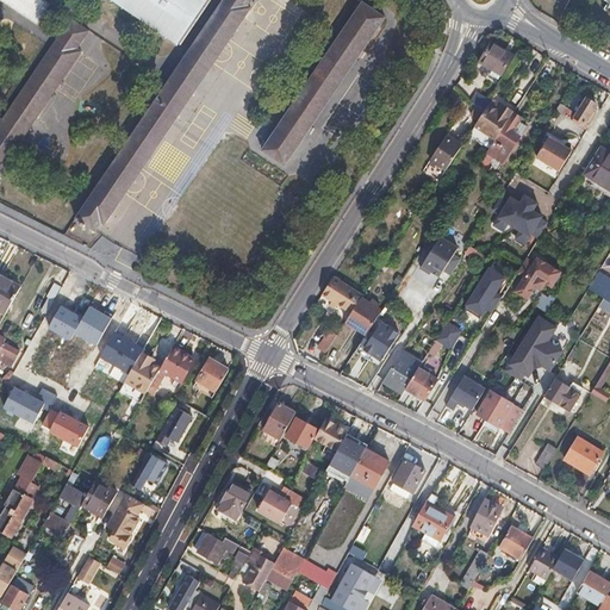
[(4,0),(39,23),(51,5),(44,0),(4,0)]
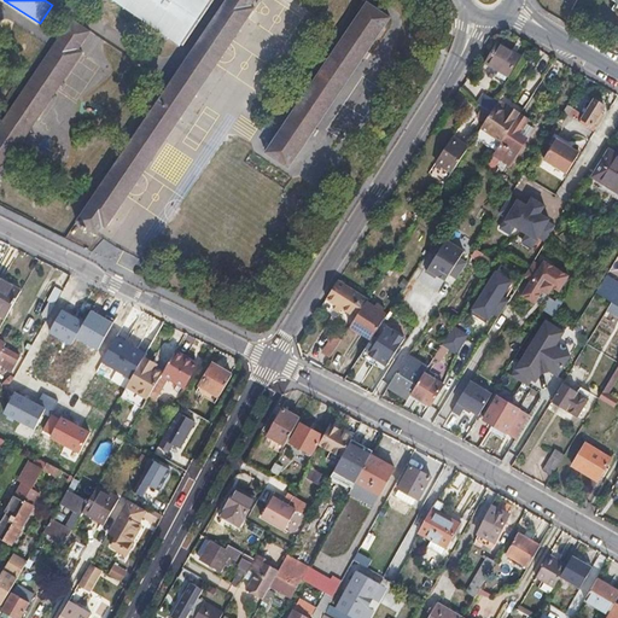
[(151,23),(184,45),(187,40),(208,10),(214,0),(116,0),(121,3),(151,23)]
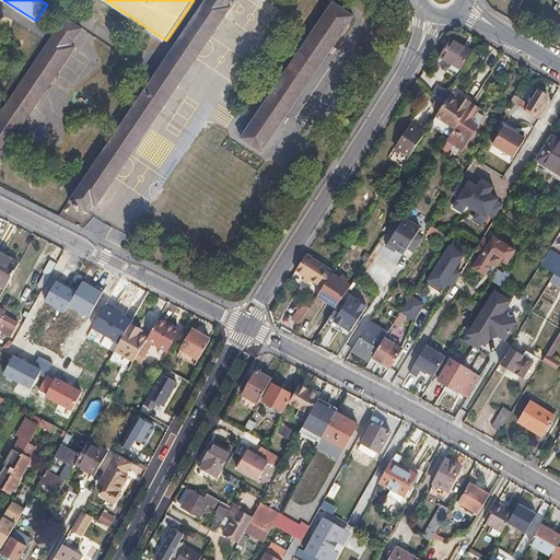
[(207,0),(197,14),(218,27),(232,7),(229,4),(232,0),(207,0)]
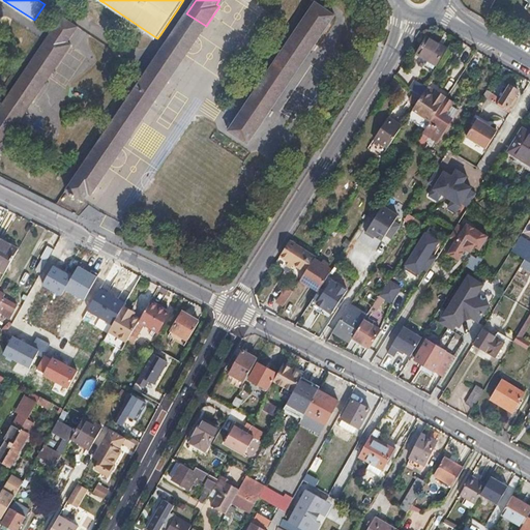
[(291,38),(310,52),(334,16),(316,2),(307,15),(291,38)]
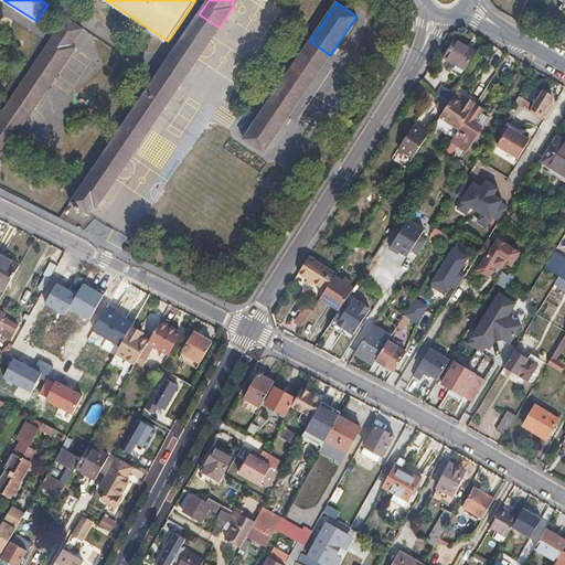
[(199,14),(172,53),(193,67),(220,28),(199,14)]
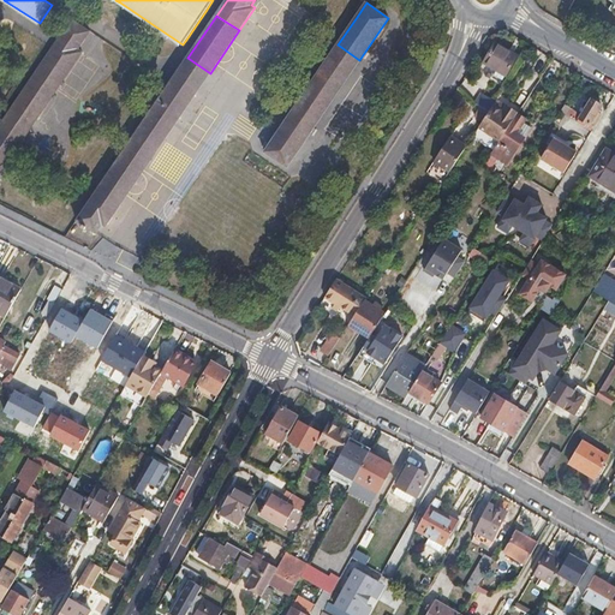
[(1,124),(0,126),(0,173),(5,167),(16,150),(40,113),(65,76),(82,51),(78,48),(90,31),(72,18),(61,35),(37,71),(1,124)]
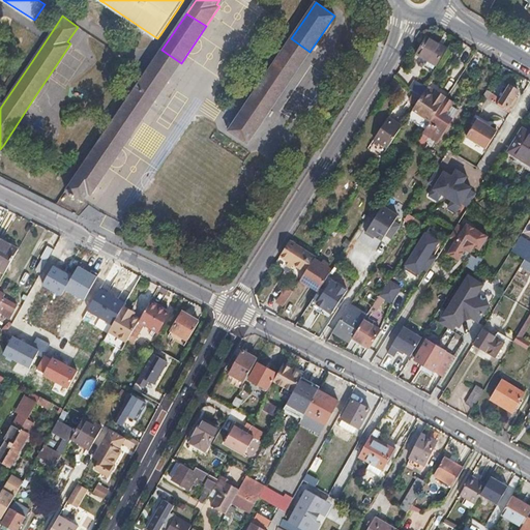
[(254,94),(273,107),(310,52),(291,38),(254,94)]
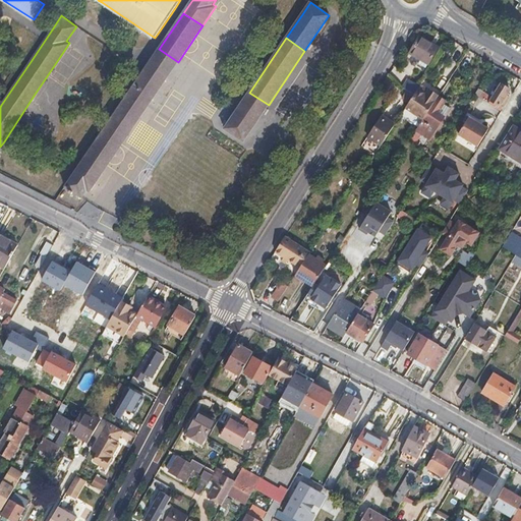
[(420,38),(410,54),(420,60),(418,64),(426,68),(439,48),(420,38)]
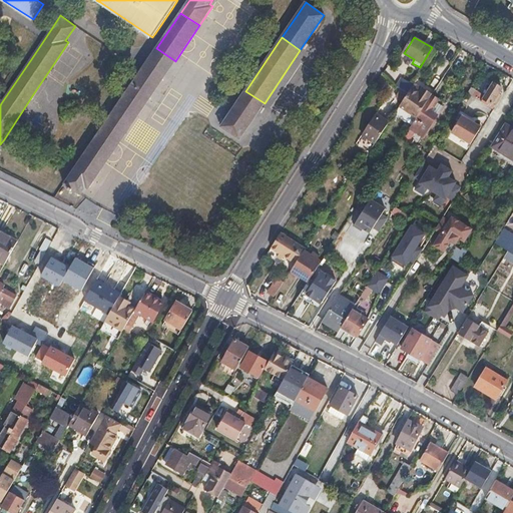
[(123,98),(107,121),(125,134),(132,122),(157,87),(175,61),(156,48),(145,65),(141,70),(123,98)]
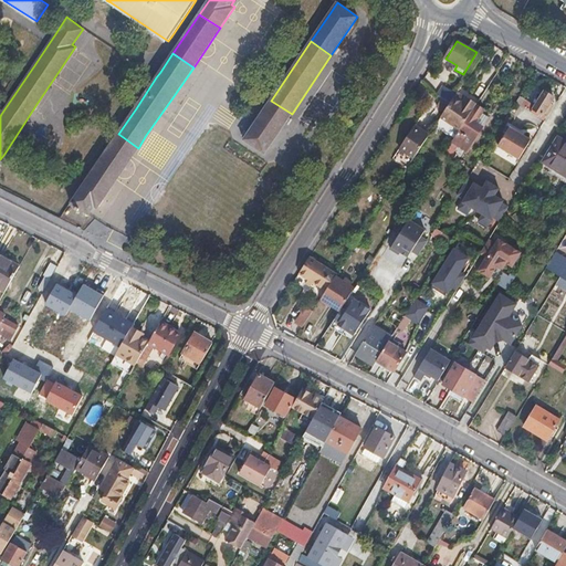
[(444,86),(439,95),(443,98),(450,103),(454,96),(457,94),(444,86)]
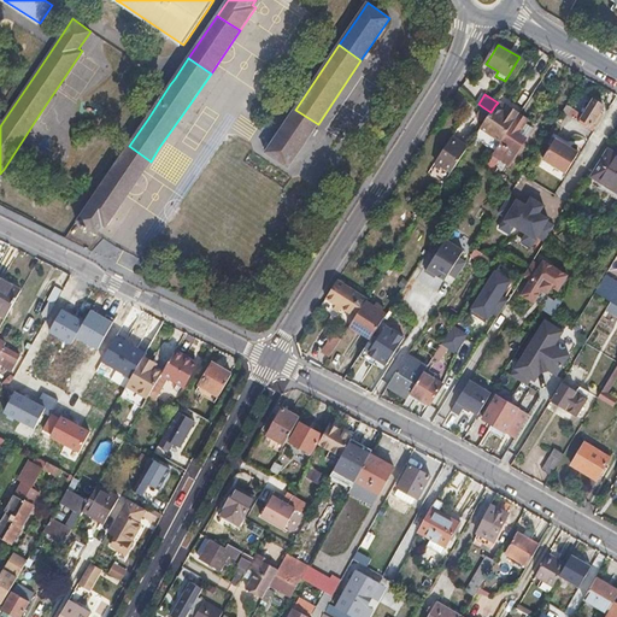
[(603,111),(605,107),(593,100),(579,122),(586,127),(593,131),(605,112),(603,111)]
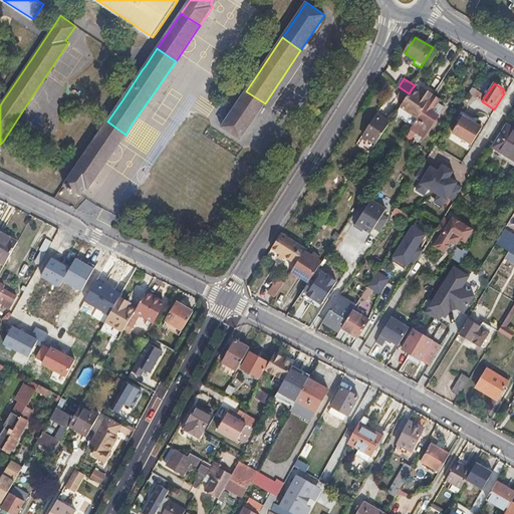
[(405,100),(401,105),(418,116),(431,97),(433,93),(424,87),(421,92),(413,87),(409,93),(405,100)]
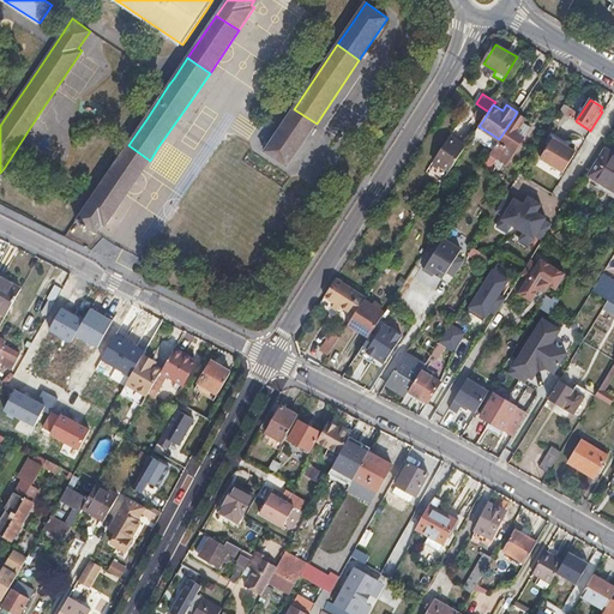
[(488,112),(481,107),(476,115),(483,120),(488,112)]
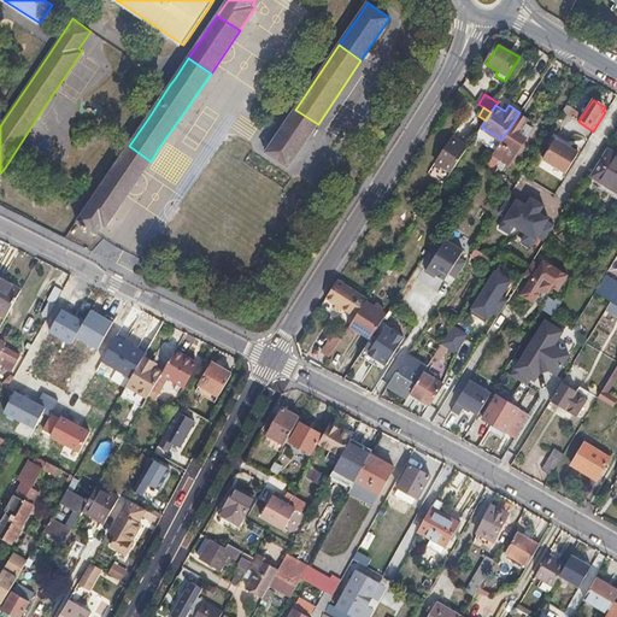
[(300,151),(318,124),(295,110),(266,152),(289,166),(300,151)]
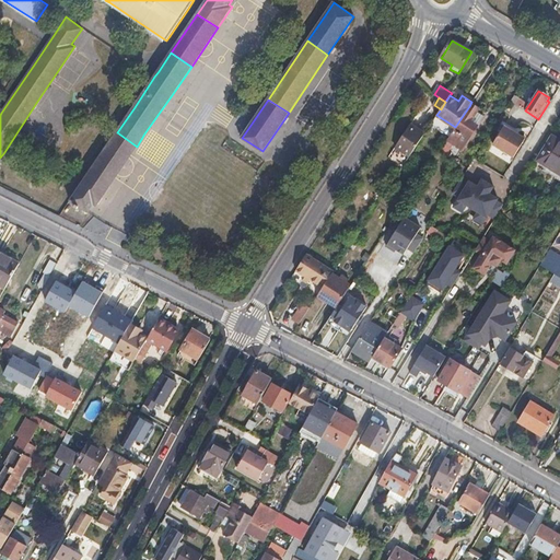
[(469,106),(455,127),(445,143),(457,151),(458,148),(461,149),(474,129),(468,125),(477,111),(469,106)]
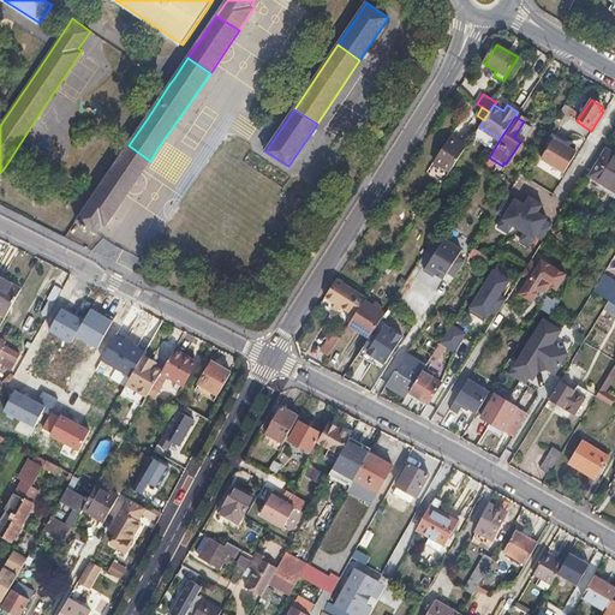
[(530,126),(524,121),(514,137),(520,142),(530,126)]
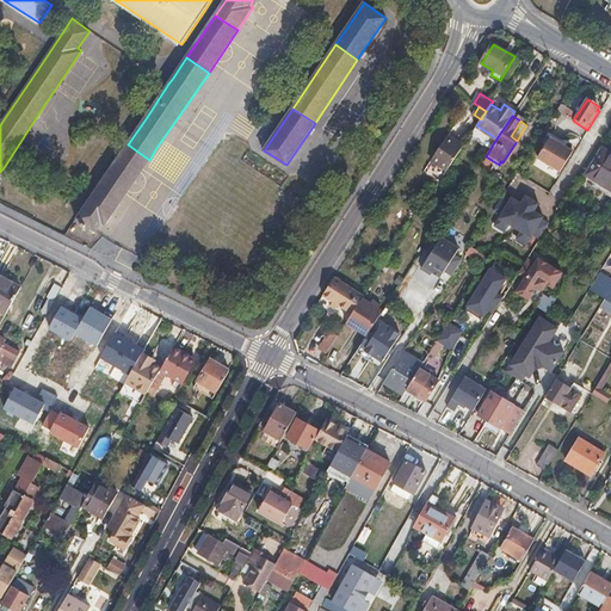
[(449,136),(429,166),(443,176),(463,146),(449,136)]
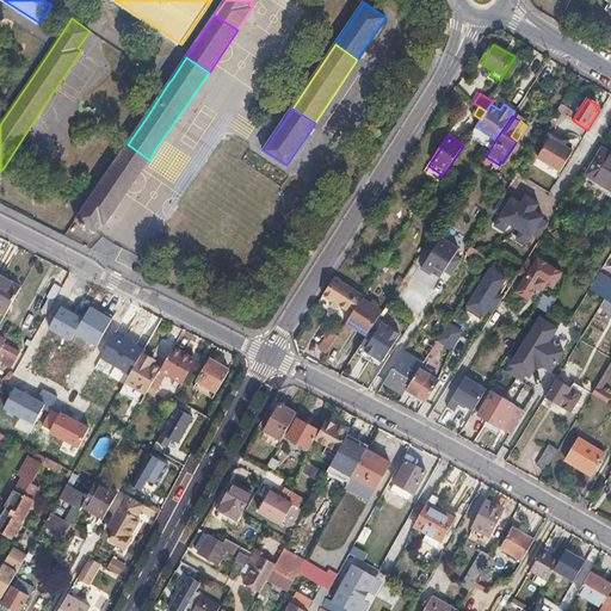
[(567,177),(579,156),(556,142),(544,162),(567,177)]
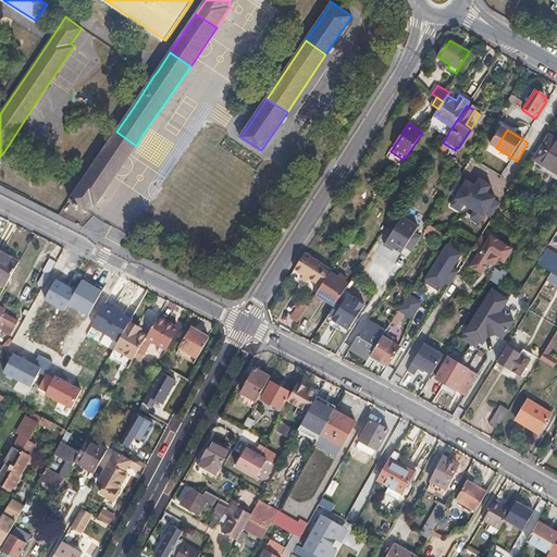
[(116,132),(89,171),(110,185),(136,146),(116,132)]
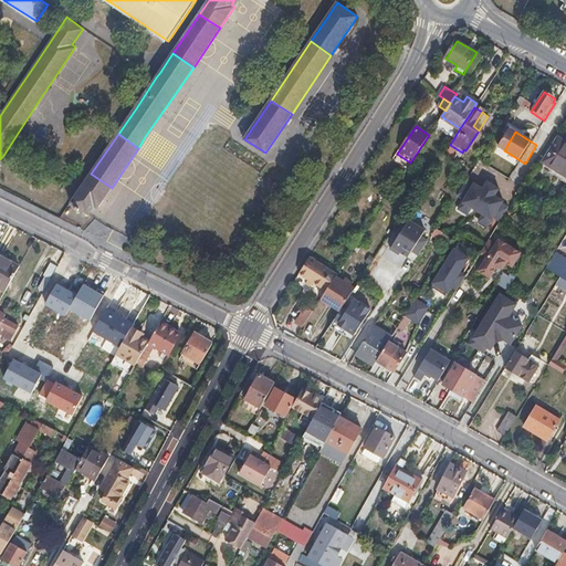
[(565,144),(557,138),(544,161),(565,176),(565,144)]
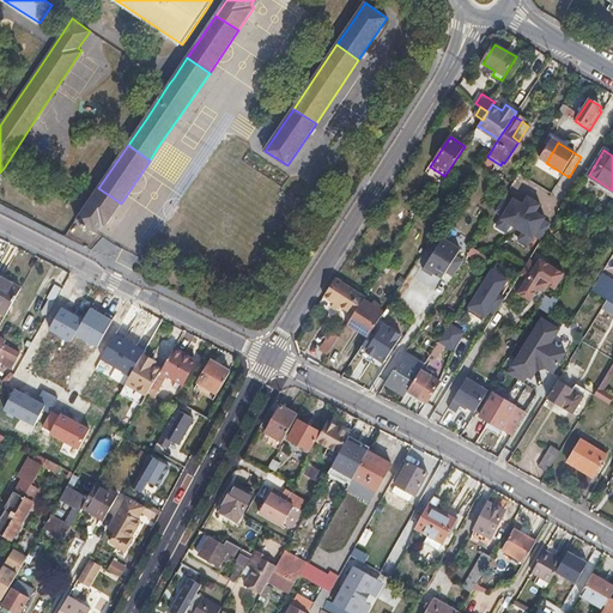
[(121,204),(98,188),(95,194),(78,219),(96,231),(103,223),(107,225),(121,204)]
